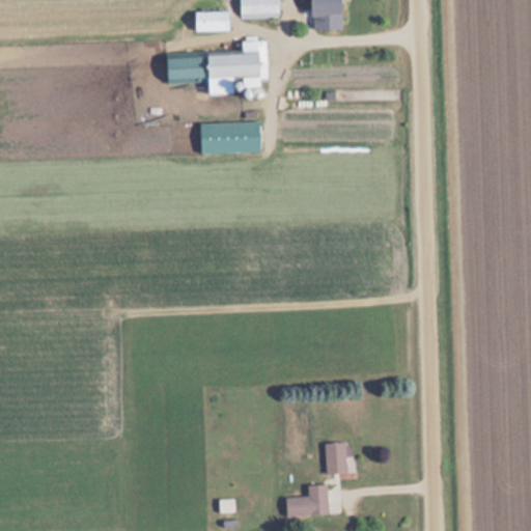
[(239,0),(239,19),(278,19),(277,0),(239,0)]
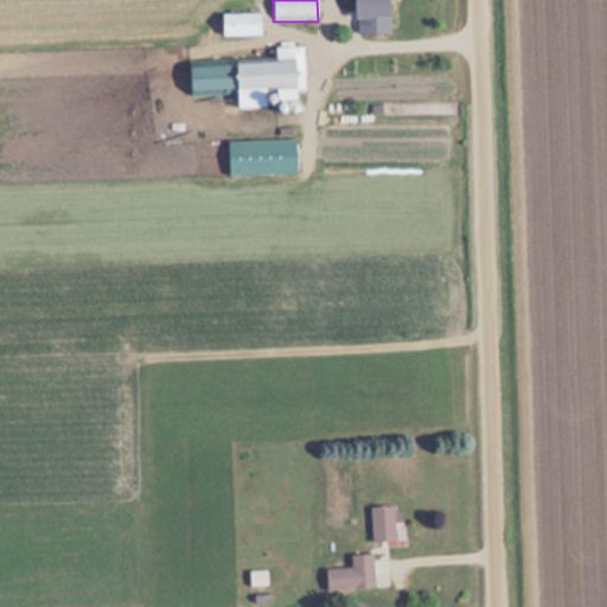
[(390,34),(390,0),(355,0),(356,34),(390,34)]
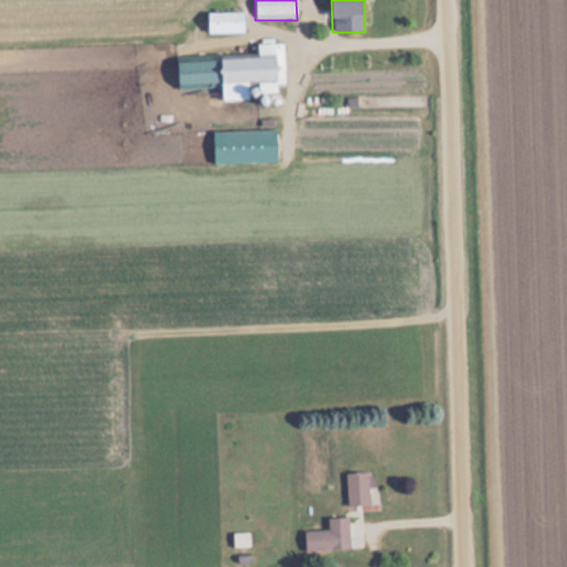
[(208,13),(208,34),(245,34),(245,13),(208,13)]
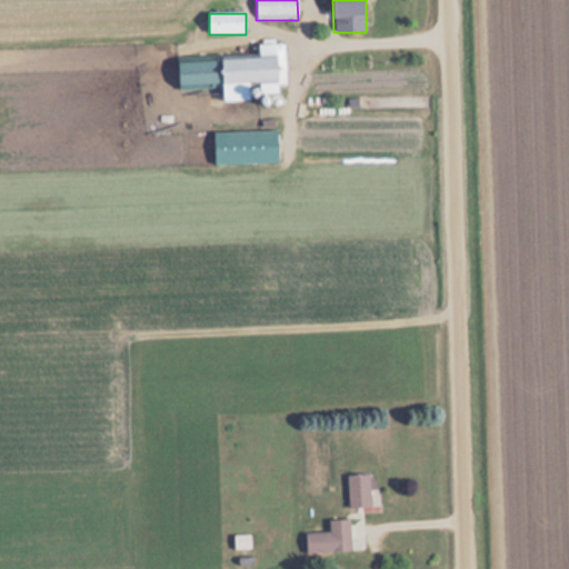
[(259,55),(221,55),(222,100),(250,100),(250,95),(279,93),(279,83),(286,83),(285,43),(259,45),(259,55)]
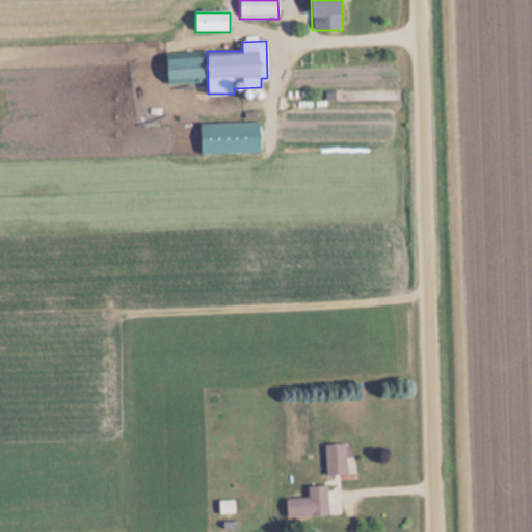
[(261,122),(200,123),(201,153),(261,152),(261,122)]
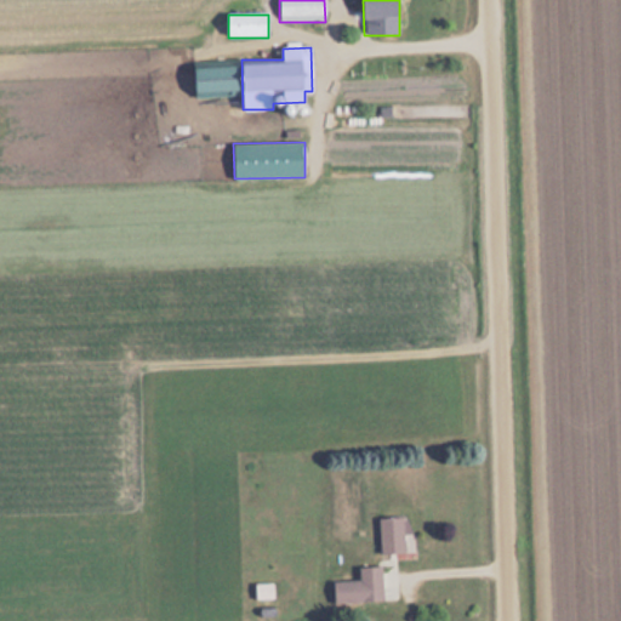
[(376,519),(381,554),(406,551),(402,516),(376,519)]
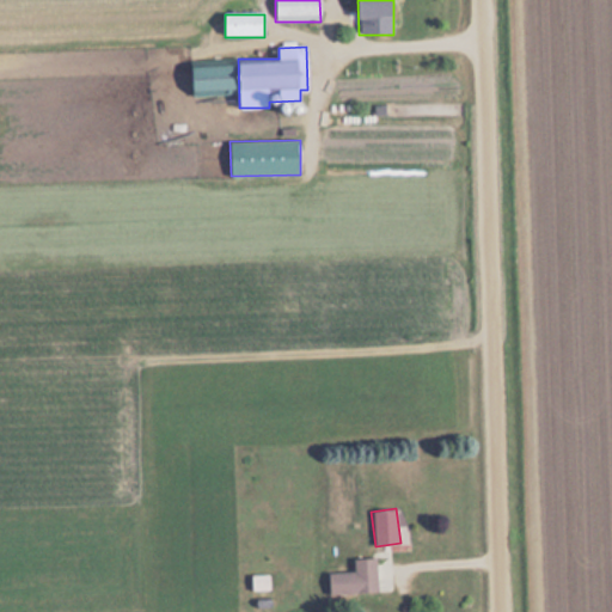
[(329,573),(329,594),(377,594),(377,558),(354,558),(354,573),(329,573)]
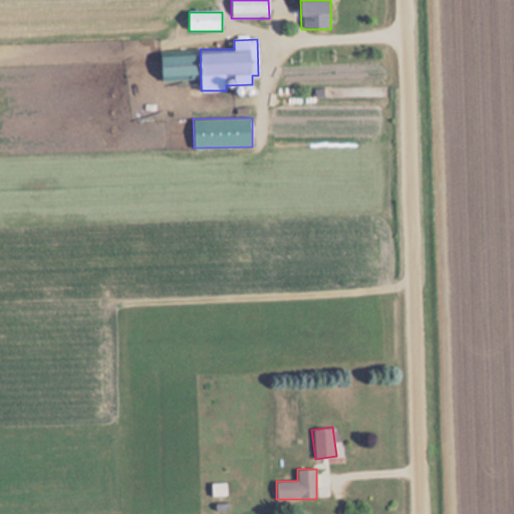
[(225,496),(225,484),(211,484),(211,496),(225,496)]
